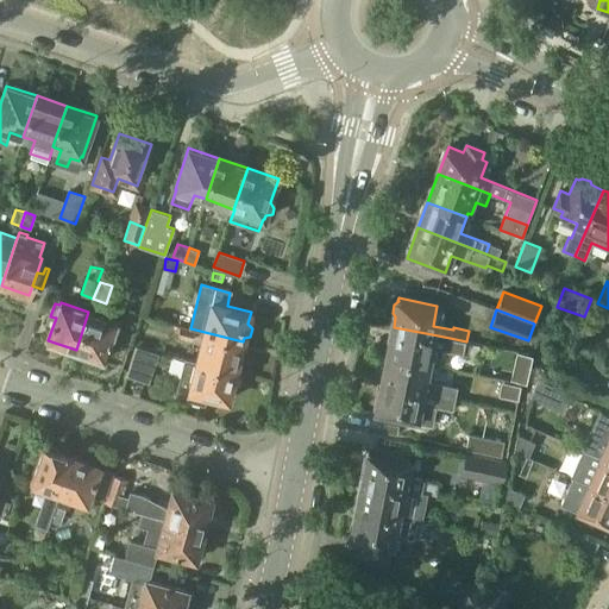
[(88,312),(76,350),(106,359),(113,337),(119,339),(123,326),(117,324),(118,321),(88,312)]
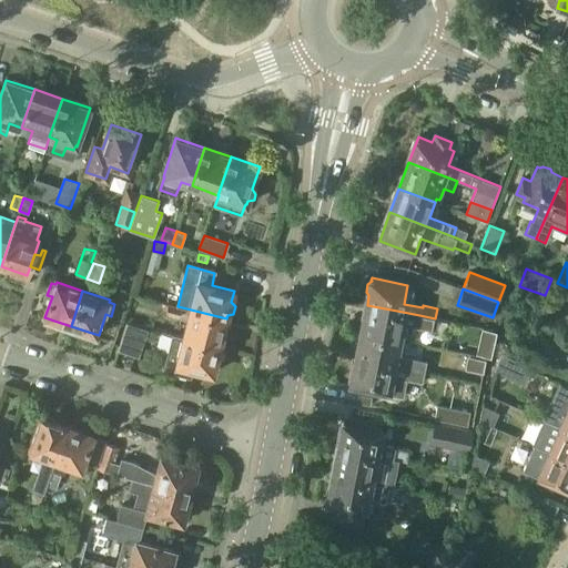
[(182,307),(169,303),(165,314),(179,318),(182,307)]
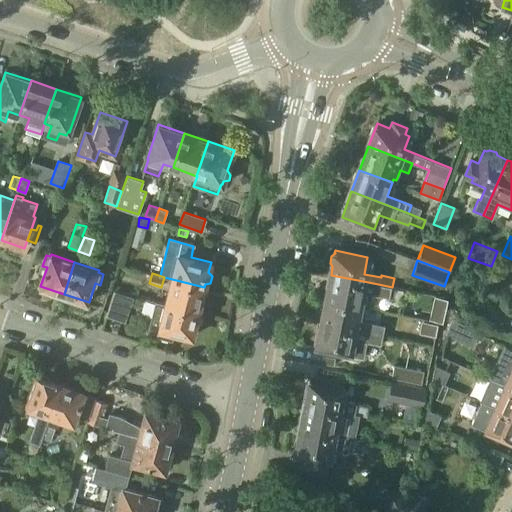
[(326,298),(326,300),(358,306),(369,308),(372,291),(377,292),(377,294),(390,296),(392,287),(378,284),(363,281),(331,275),(329,286),(325,288),(324,295),(326,298)]
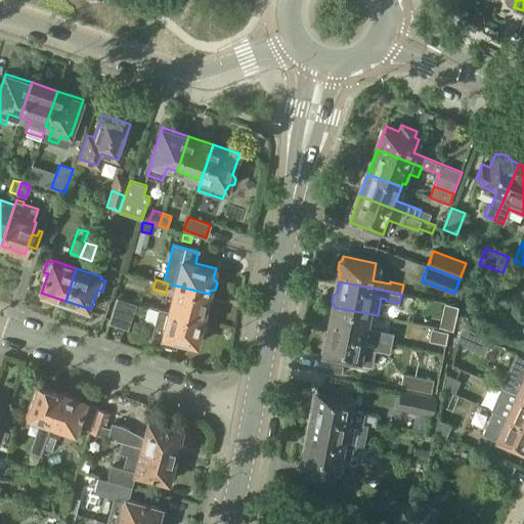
[(209,294),(176,286),(169,311),(203,319),(209,294)]
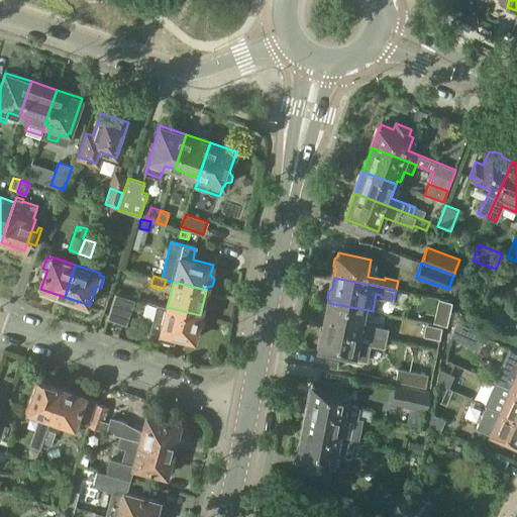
[(106,318),(126,325),(134,300),(115,293),(106,318)]
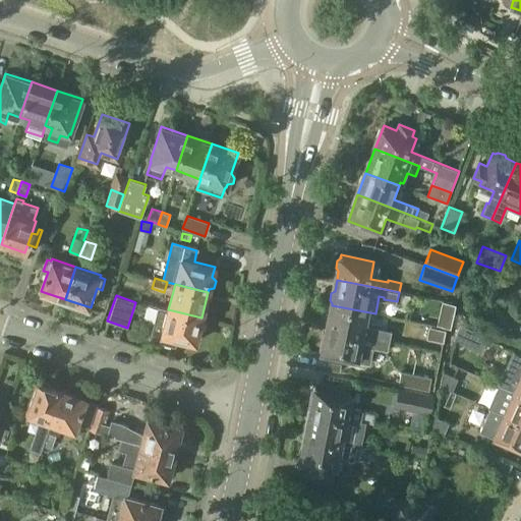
[(456,304),(444,301),(441,315),(453,317),(456,304)]
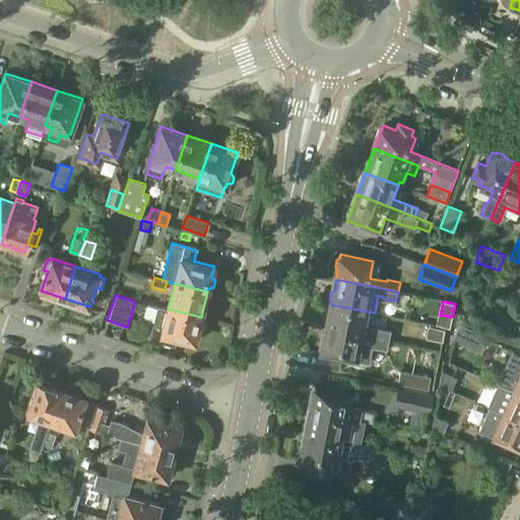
[(328,318),(326,328),(389,340),(391,330),(361,324),(364,311),(331,305),(330,307),(327,308),(326,315),(328,318)]
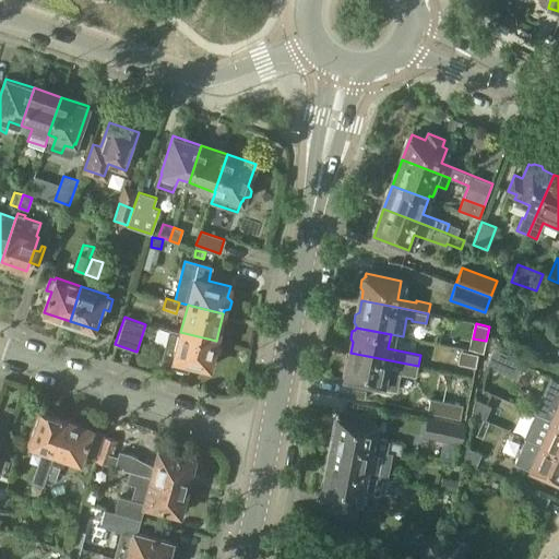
[(221,345),(216,341),(180,332),(169,329),(165,347),(176,351),(171,368),(189,372),(191,363),(210,367),(213,354),(218,353),(221,345)]
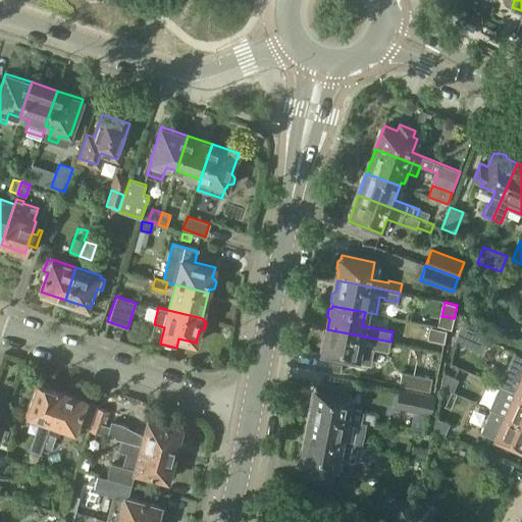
[(487,336),(461,325),(455,338),(481,350),(487,336)]
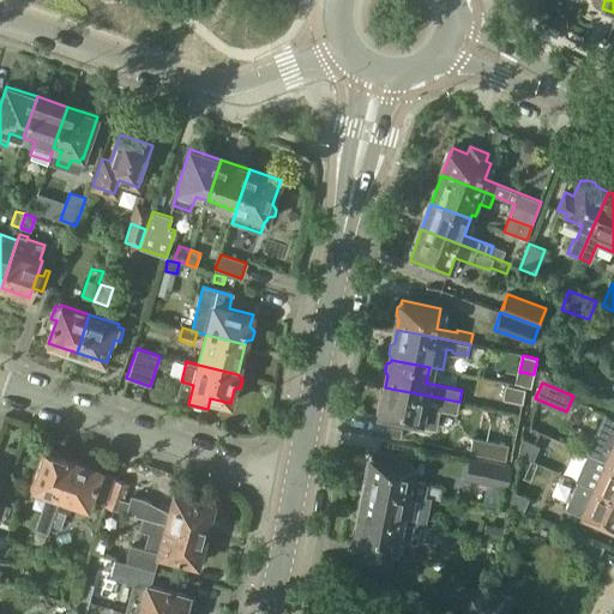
[(507,399),(522,403),(525,389),(510,386),(507,399)]
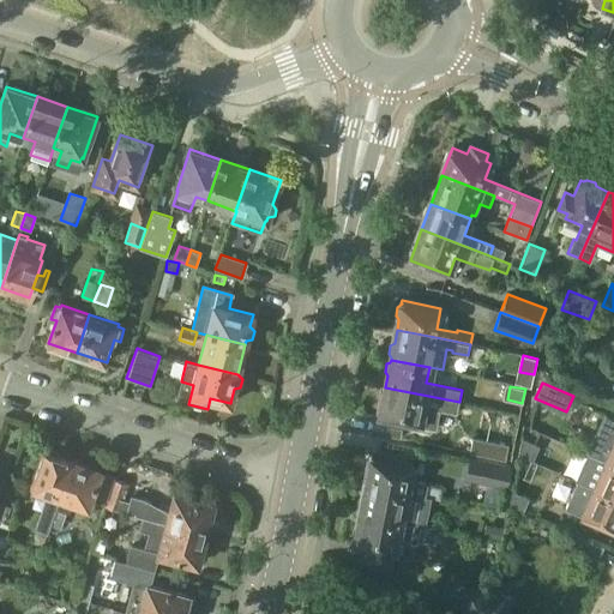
[(457,413),(459,402),(385,387),(383,401),(379,403),(377,410),(380,414),(380,416),(435,427),(439,409),(457,413)]
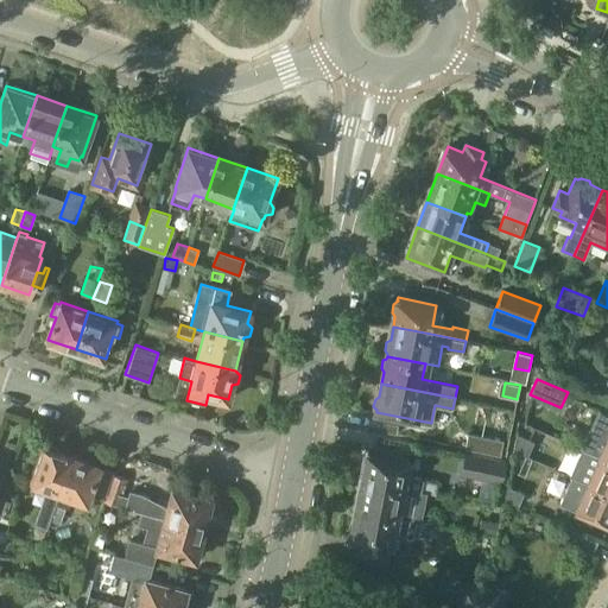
[(601,456),(607,458),(607,413),(601,411),(588,438),(584,448),(591,451),(590,453),(601,456)]
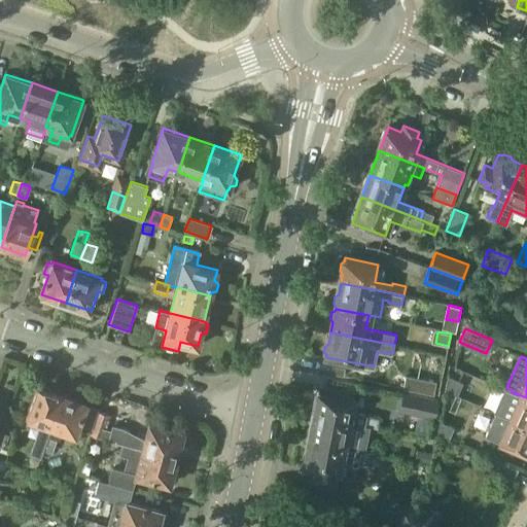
[(403,388),(434,394),(436,381),(406,375),(403,388)]
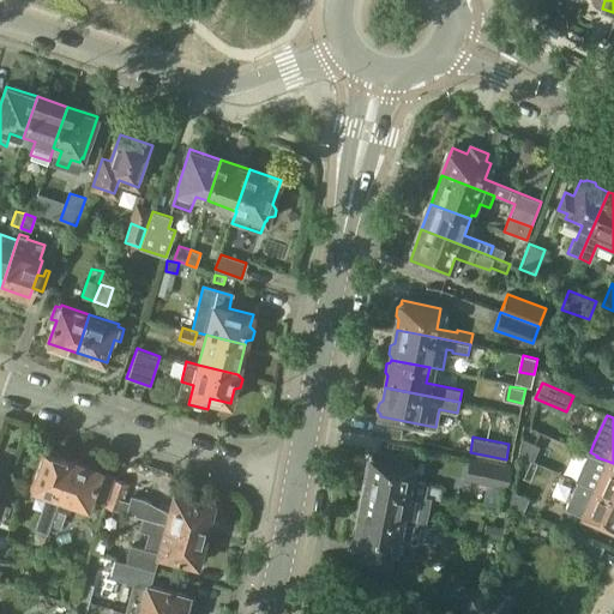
[(522,438),(518,455),(534,461),(540,446),(522,438)]
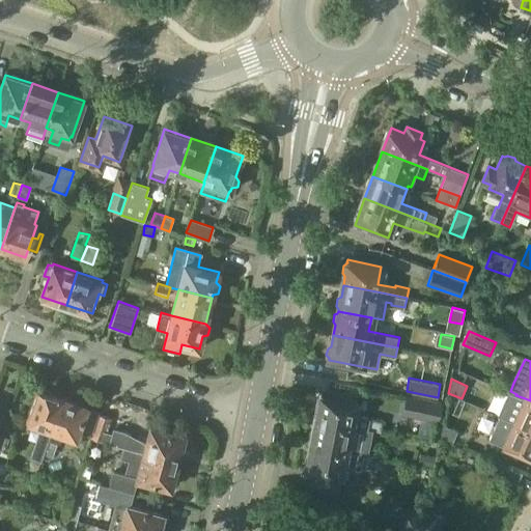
[(319,409),(317,419),(373,429),(381,431),(383,421),(354,415),(360,387),(331,381),(328,394),(323,393),(323,396),(317,398),(316,404),(319,409)]
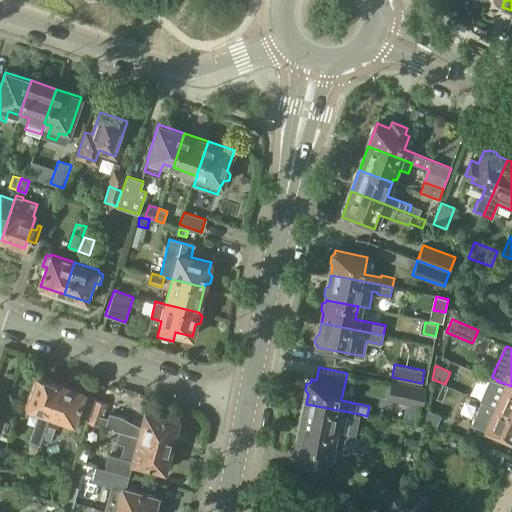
[(43,436),(47,424),(50,413),(60,382),(36,374),(26,405),(40,410),(29,441),(39,445),(43,436)]
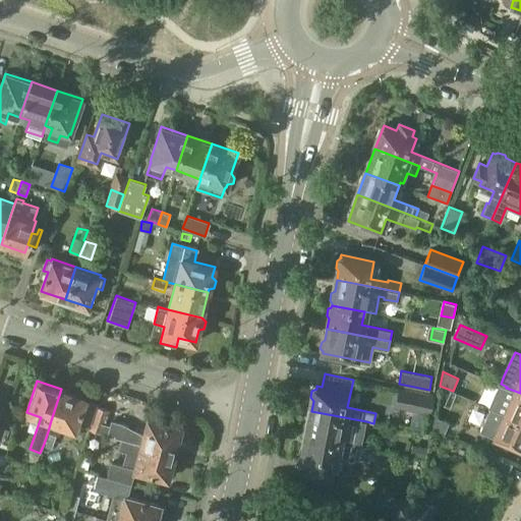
[(507,387),(501,384),(495,382),(495,384),(498,385),(488,408),(489,408),(504,415),(520,422),(520,393),(515,391),(506,388),(507,387)]
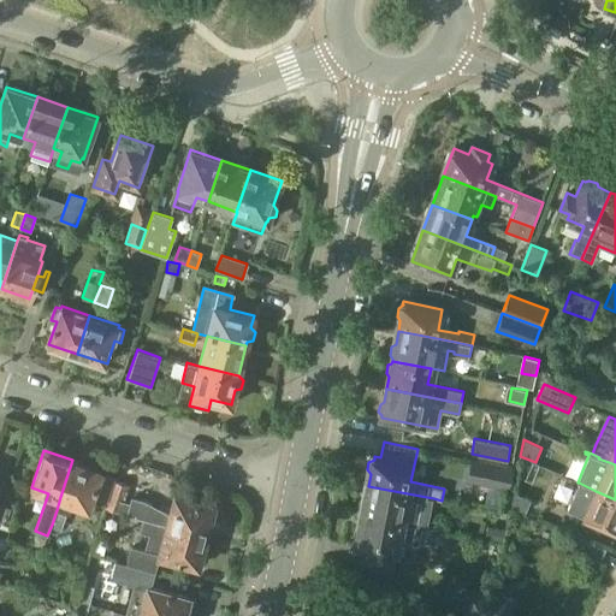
[(514,467),(471,458),(466,480),(509,490),(514,467)]
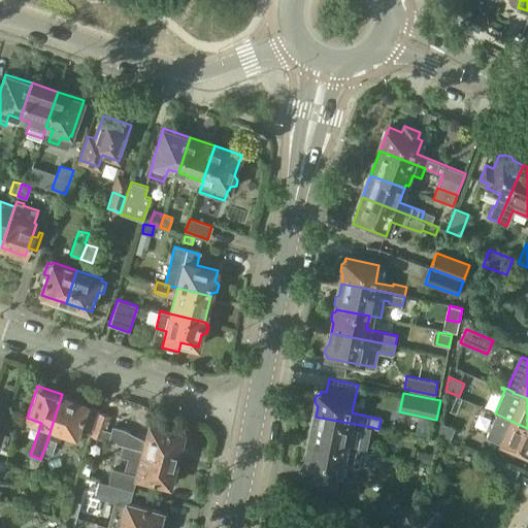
[(86,402),(62,394),(52,426),(75,434),(86,402)]
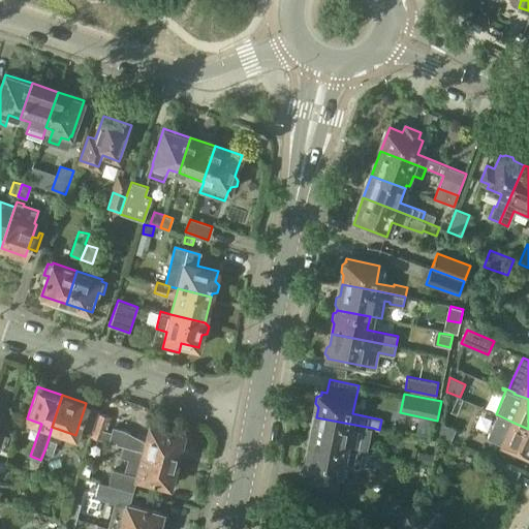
[(112,416),(99,412),(92,431),(91,431),(89,437),(123,445),(123,444),(144,449),(177,459),(180,448),(184,446),(186,440),(183,436),(184,432),(151,423),(146,440),(125,430),(113,427),(112,432),(107,430),(112,416)]
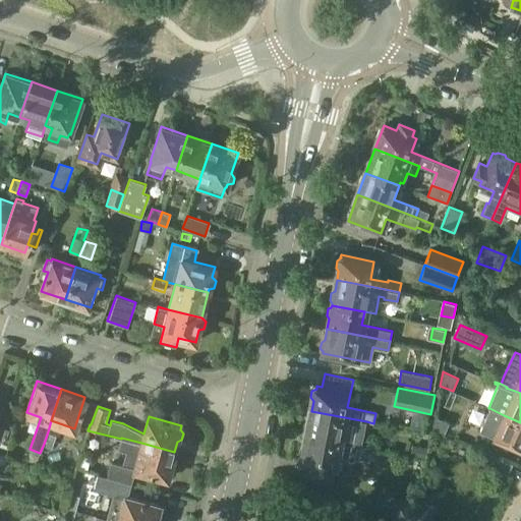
[(520,422),(504,415),(489,408),(479,431),(497,440),(496,441),(507,446),(508,443),(520,448),(520,422)]
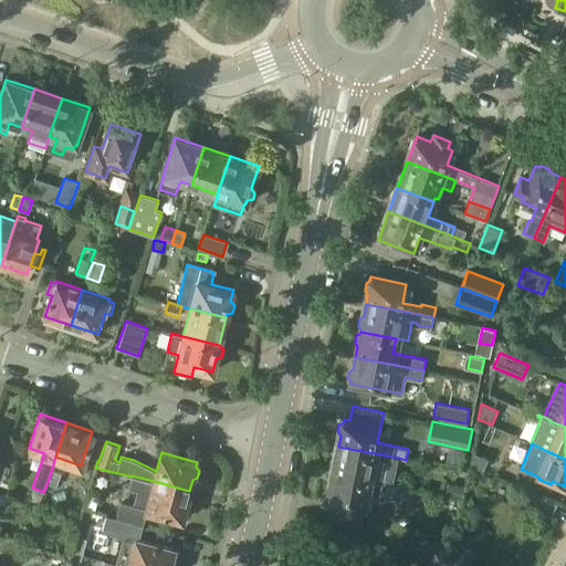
[(392,484),(398,458),(338,447),(336,458),(332,460),(331,467),(334,471),(333,473),(367,480),(392,484)]
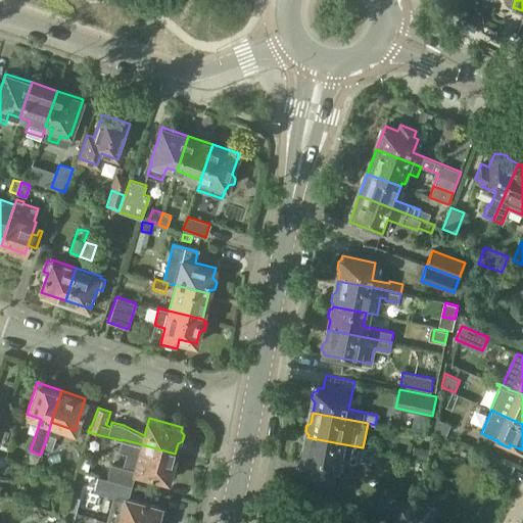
[(435,417),(433,429),(446,434),(452,424),(435,417)]
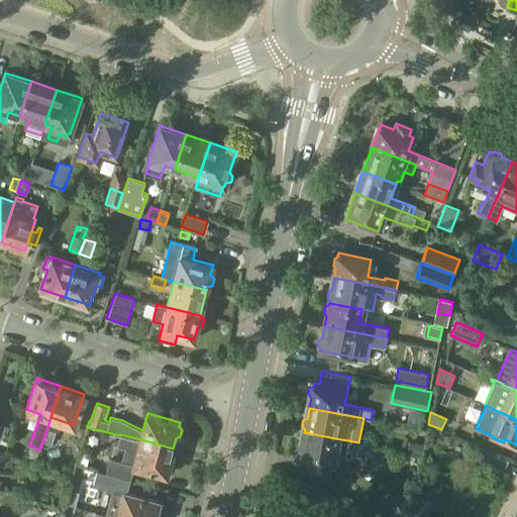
[(47,428),(43,440),(52,444),(56,432),(47,428)]
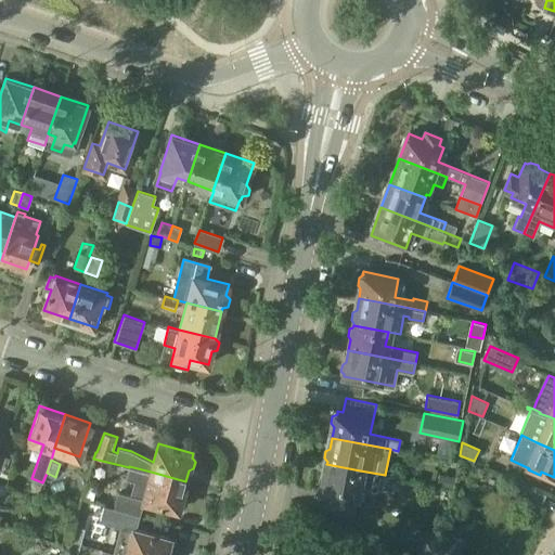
[(392,476),(385,475),(360,470),(326,464),(324,476),(320,478),(318,486),(322,489),(321,492),(336,495),(335,506),(353,510),(356,499),(359,500),(362,482),(390,488),(392,476)]
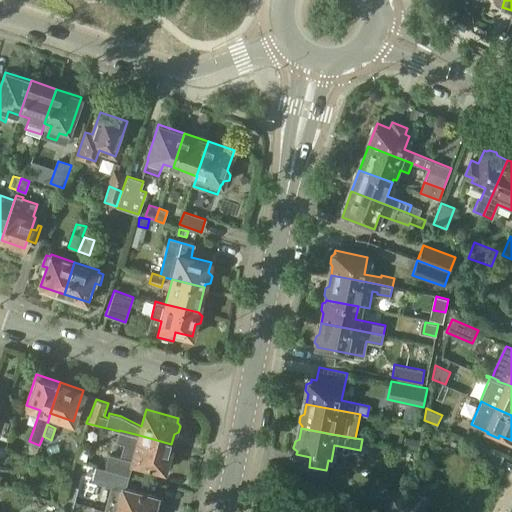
[(168,459),(171,444),(139,435),(119,430),(119,431),(116,442),(124,444),(121,456),(109,453),(105,469),(128,475),(129,475),(133,463),(164,471),(165,469),(169,468),(171,462),(168,459)]
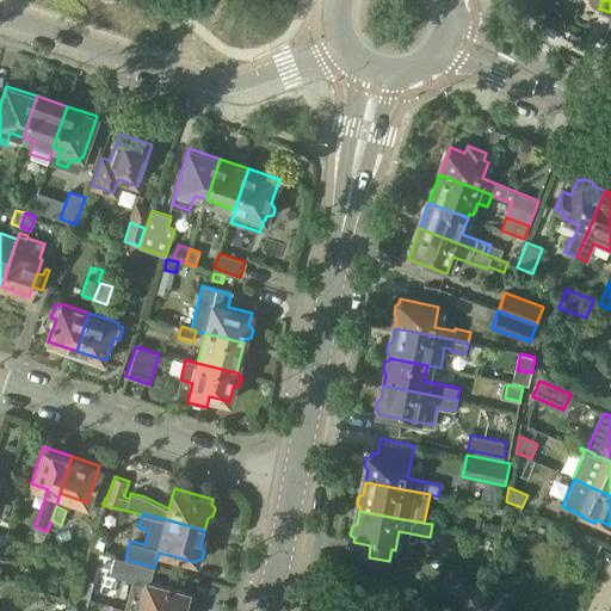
[(499,537),(501,524),(483,520),(482,530),(479,529),(477,534),(499,537)]
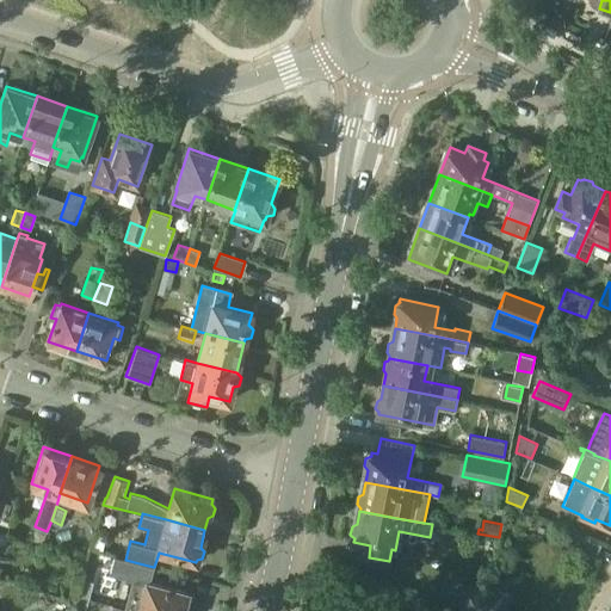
[(134,580),(127,609),(127,610),(133,610),(181,610),(183,608),(189,605),(190,599),(186,596),(187,592),(150,582),(154,567),(153,567),(125,560),(115,556),(110,574),(134,580)]
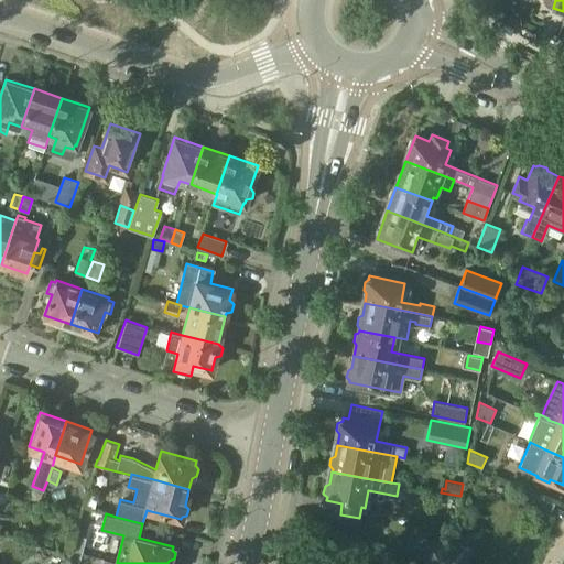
[(69,550),(83,553),(87,537),(74,533),(69,550)]
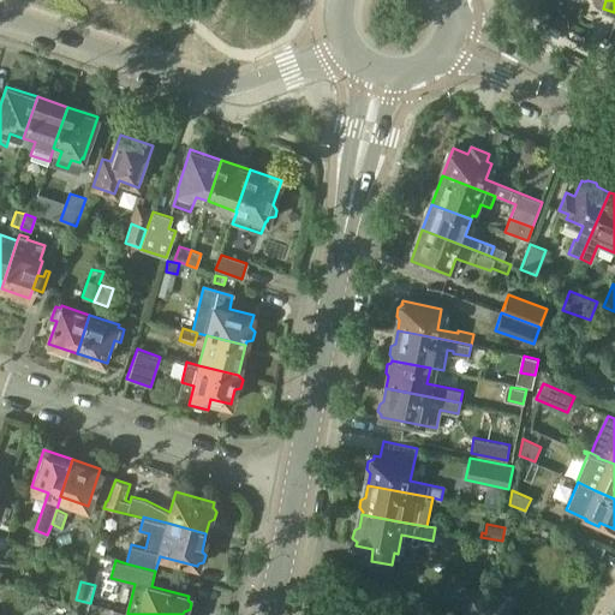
[(489,614),(494,592),(467,586),(461,614),(489,614)]
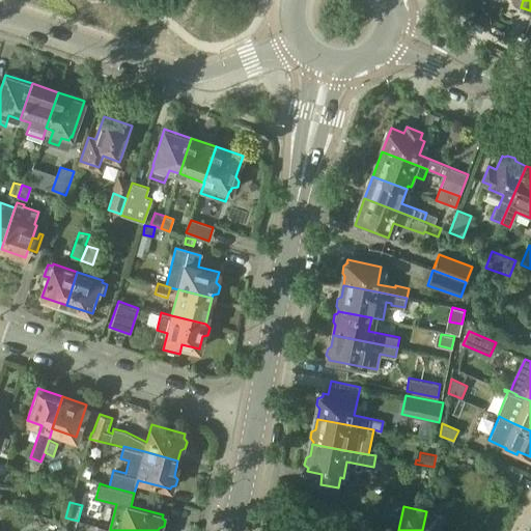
[(426,511),(422,530),(438,530),(442,513),(426,511)]
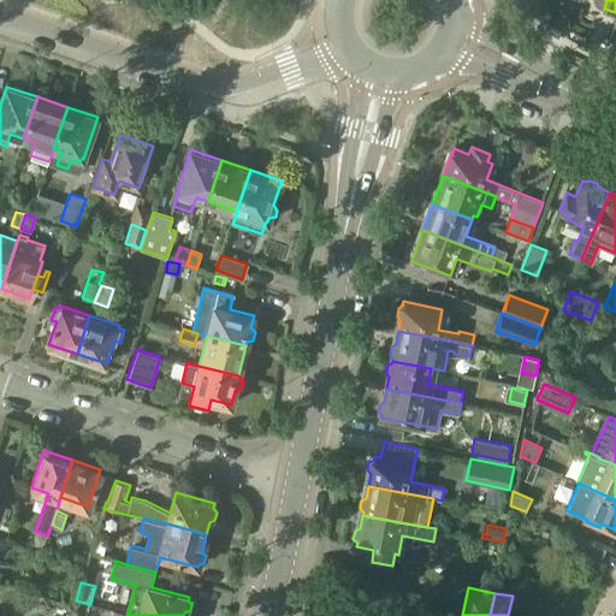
[(78,615),(86,615),(90,604),(76,600),(72,614),(78,615)]
